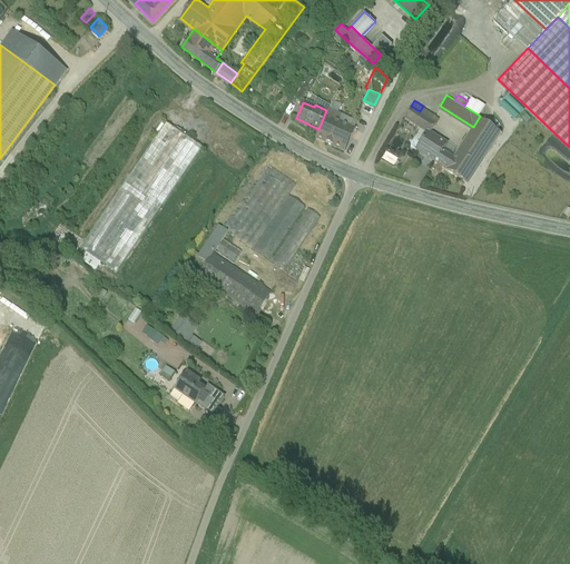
[(420,111),(411,106),(404,116),(421,126),(429,131),(435,120),(432,118),(420,111)]
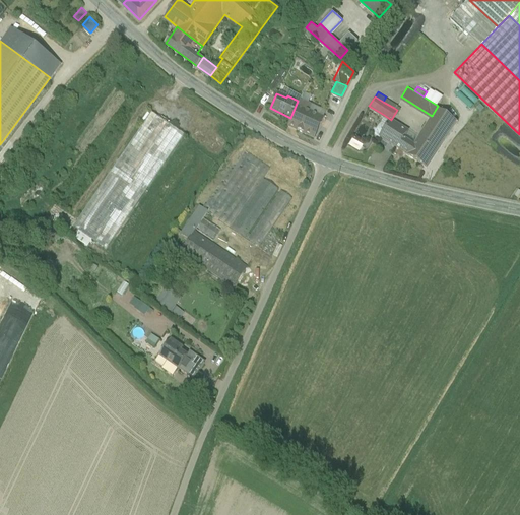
[(397,104),(386,97),(383,102),(394,108),(397,104)]
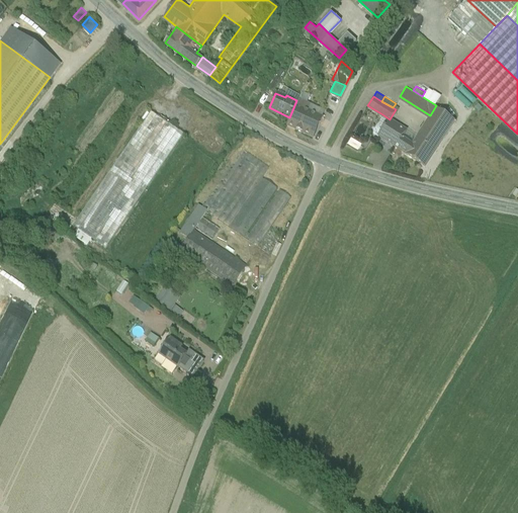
[(307,100),(298,97),(297,100),(296,100),(289,117),(286,122),(313,135),(322,114),(307,107),(309,104),(307,100)]
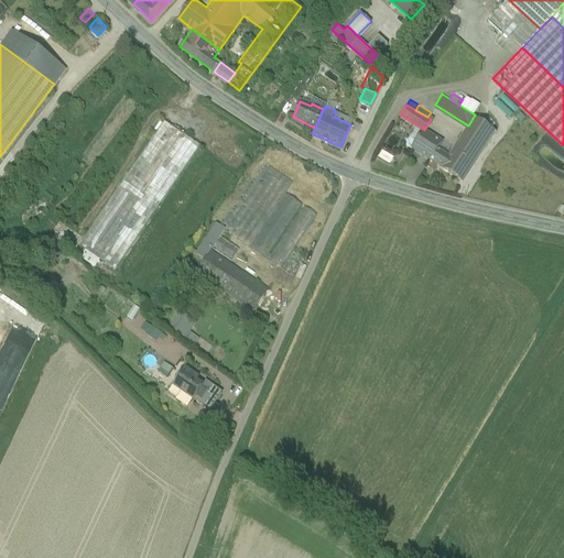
[(334,117),(350,124),(354,118),(334,109),(336,113),(334,117)]
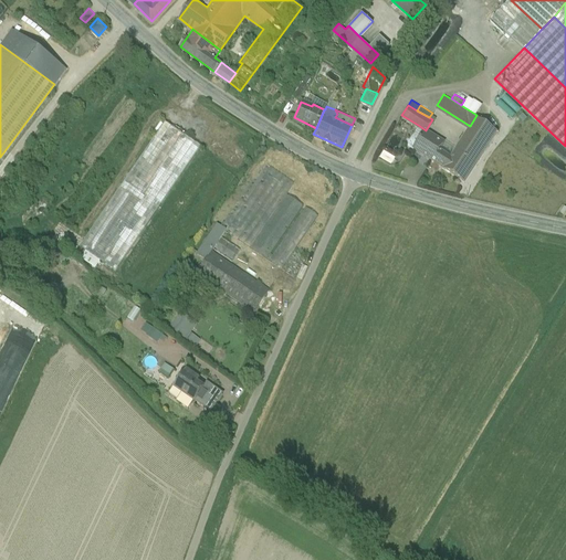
[(470,126),(452,151),(475,166),(499,129),(477,115),(470,126)]
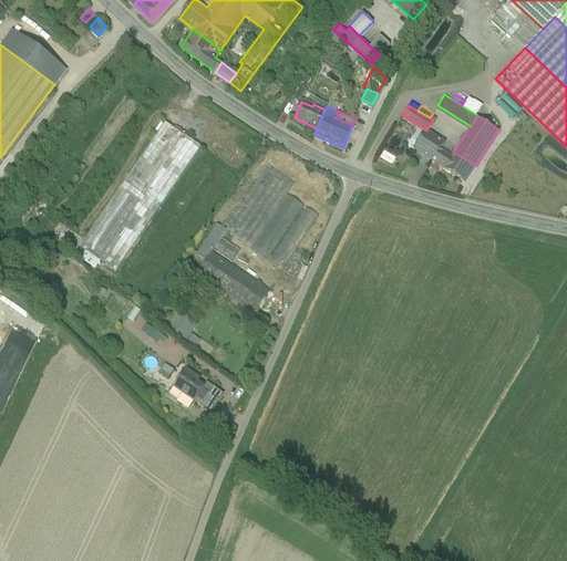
[(165,120),(80,243),(115,268),(200,144),(165,120)]
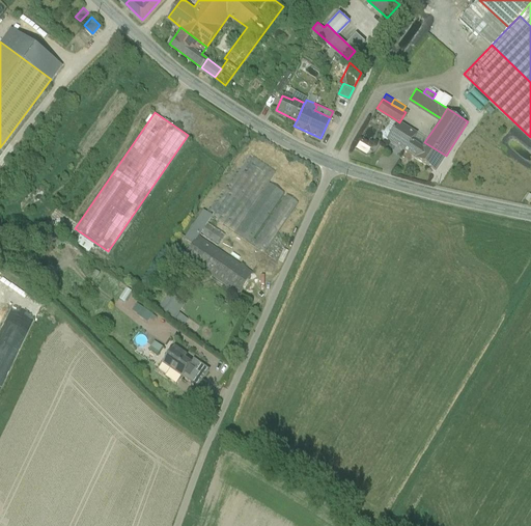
[(399,122),(392,117),(389,122),(389,127),(393,129),(388,136),(416,155),(422,144),(413,138),(416,133),(399,122)]
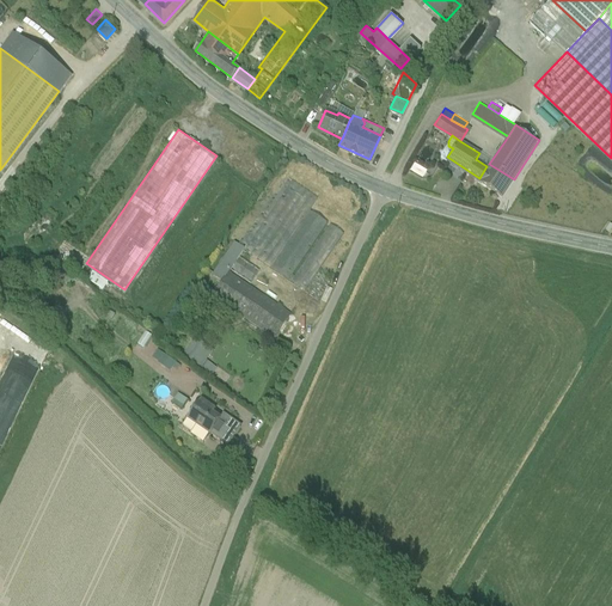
[(411,166),(424,172),(427,165),(414,159),(411,166)]
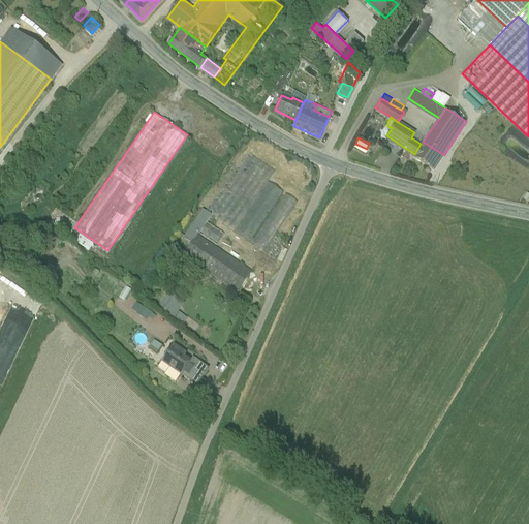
[(444,155),(423,142),(421,144),(414,154),(436,167),(444,155)]
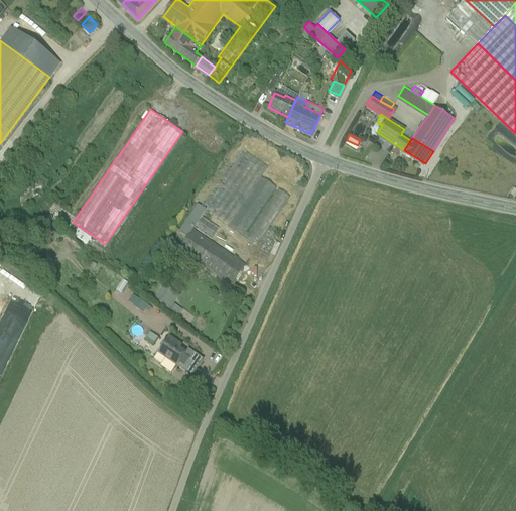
[(201,205),(227,222),(266,164),(240,147),(201,205)]
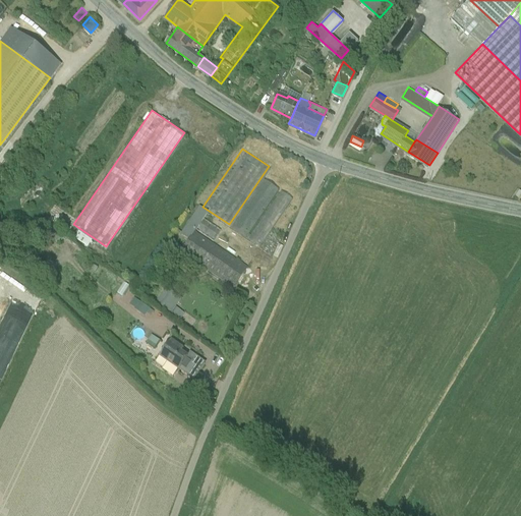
[(264,176),(230,225),(245,235),(279,186),(264,176)]
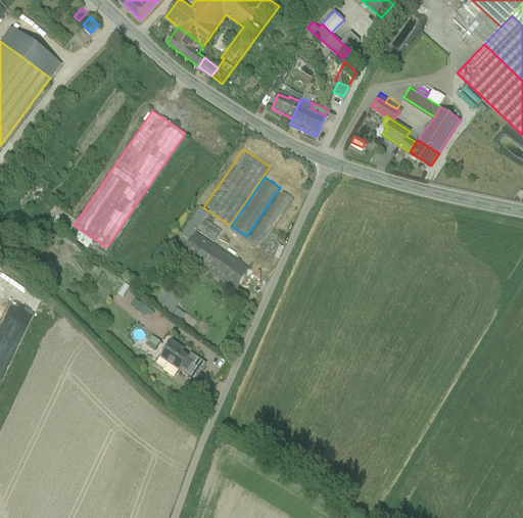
[(282,190),(249,238),(260,246),(293,197),(282,190)]
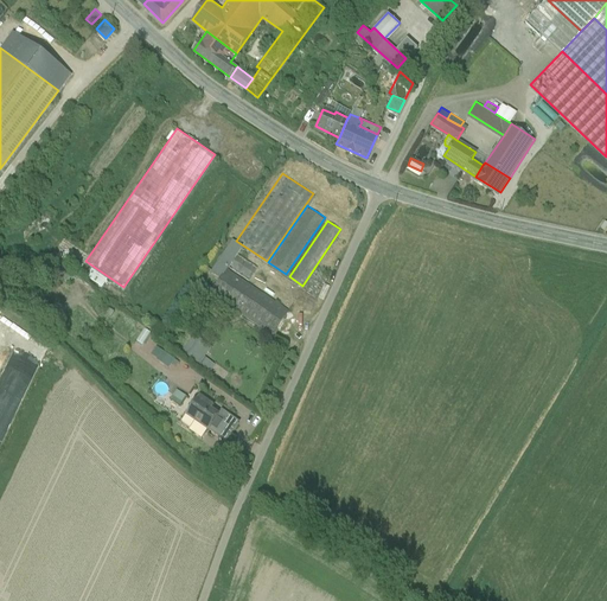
[(232,240),(212,269),(221,275),(227,266),(229,262),(237,250),(241,244),(232,240)]
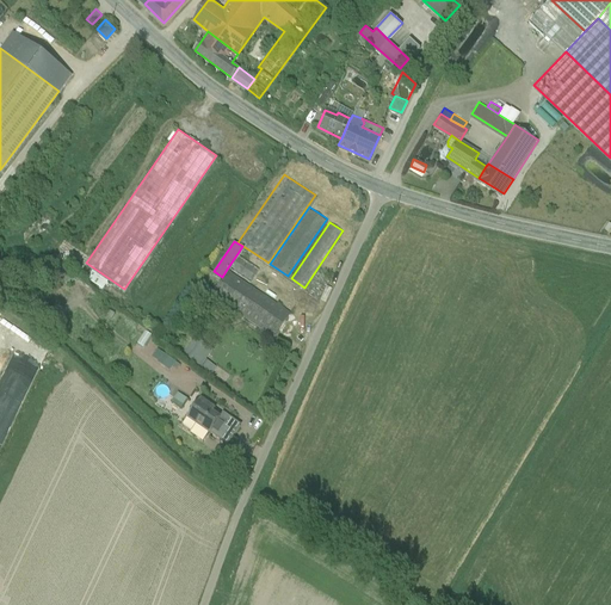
[(258,265),(239,252),(230,264),(250,277),(258,265)]
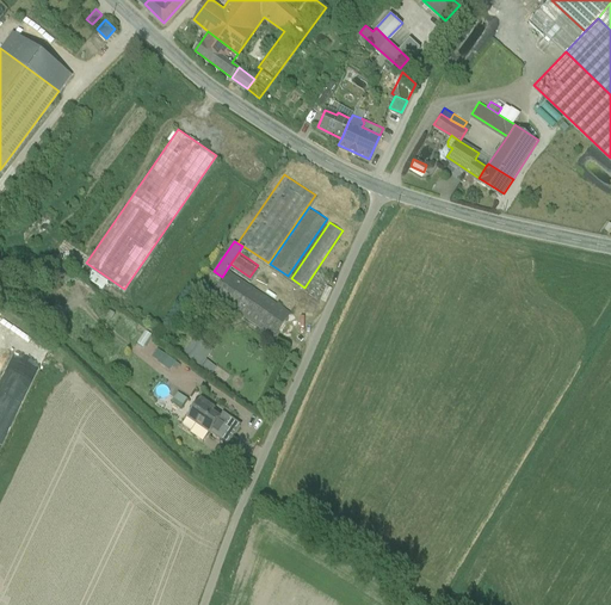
[(289,309),(228,267),(222,277),(211,291),(273,333),(289,309)]
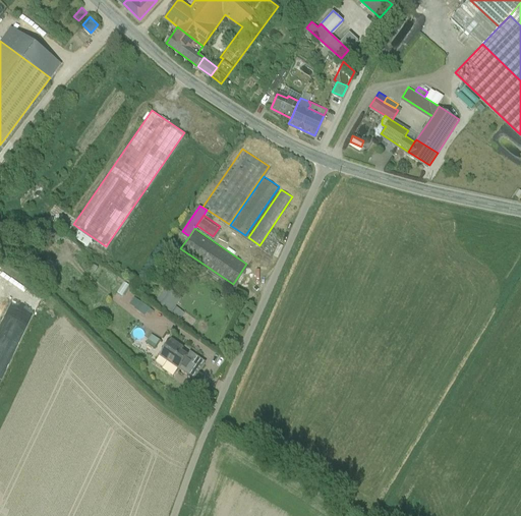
[(184,308),(175,303),(180,293),(165,284),(157,298),(182,312),(184,308)]
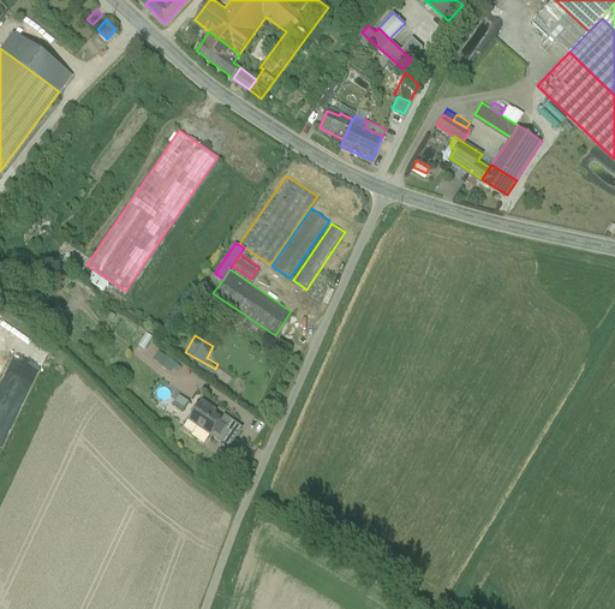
[(151,354),(174,370),(180,362),(157,346),(151,354)]
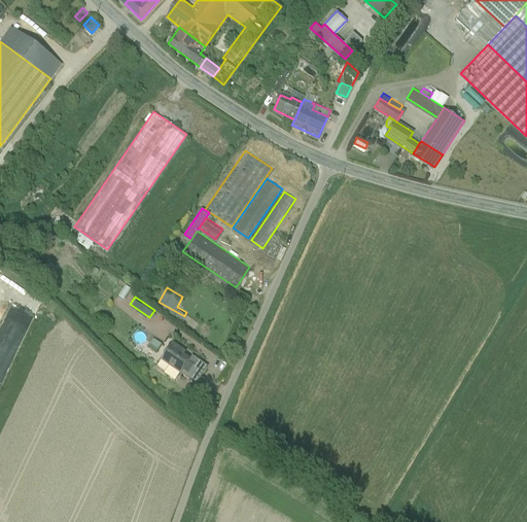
[(157,346),(161,339),(151,336),(148,343),(157,346)]
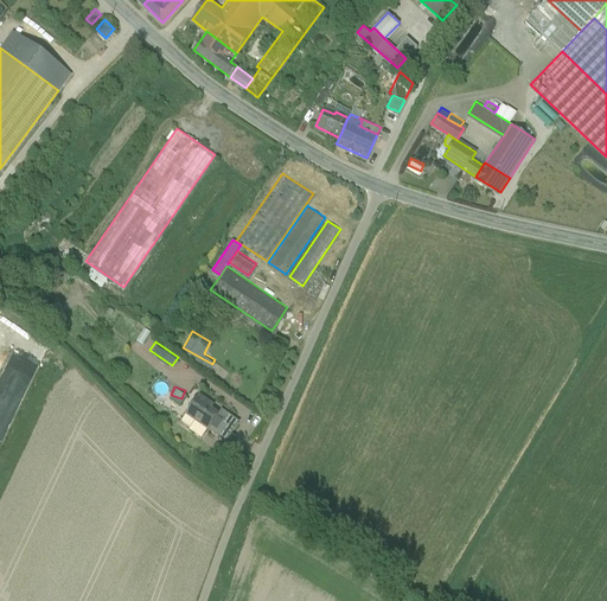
[(206,397),(199,392),(181,419),(191,424),(195,419),(208,428),(218,413),(211,407),(212,404),(205,400),(206,397)]
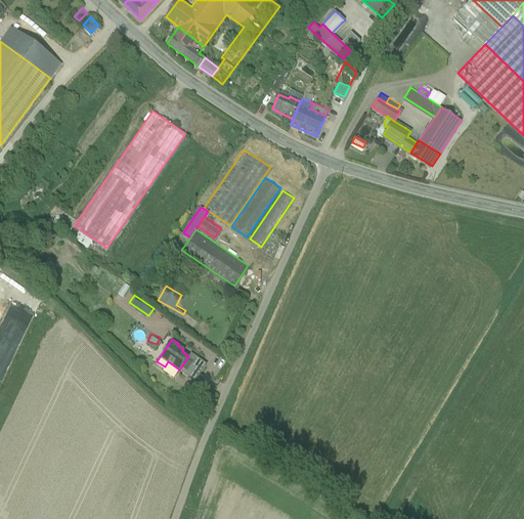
[(0,381),(10,357),(0,352),(0,381)]
